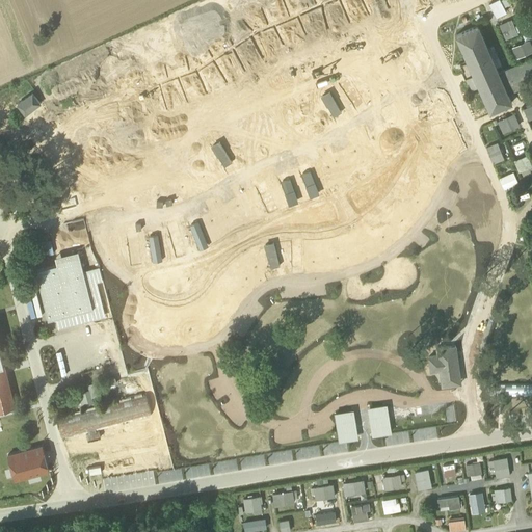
[(503,0),(495,0),(490,2),(498,17),(509,10),(503,0)]
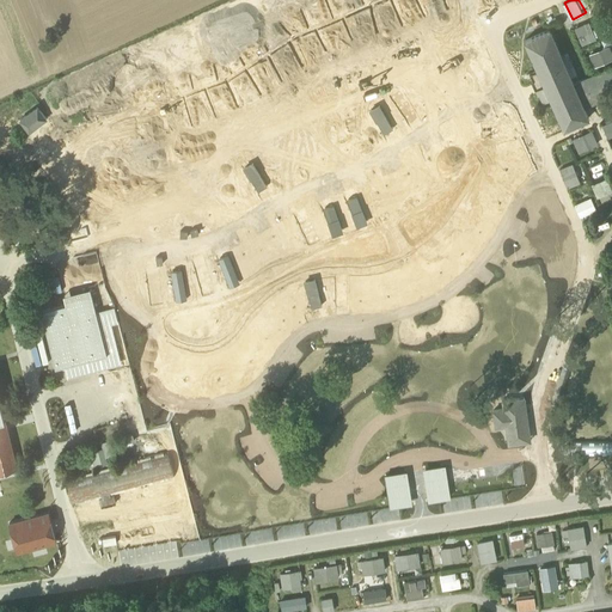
[(591,22),(575,25),(580,43),(603,37),(600,26),(592,28),(591,22)]
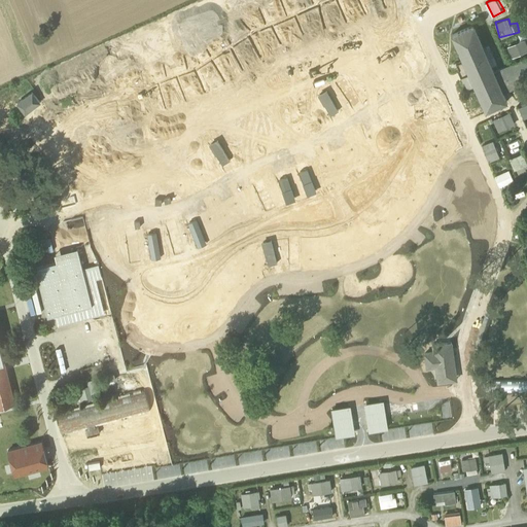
[(473,85),(485,111),(506,101),(502,93),(526,81),(526,57),(526,58),(493,72),(472,26),(452,35),(463,61),(456,63),(459,70),(464,81),(467,89),(473,85)]
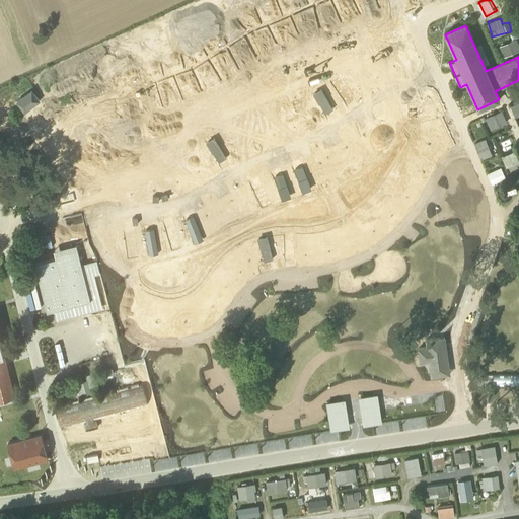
[(518,41),(518,39),(500,45),(503,56),(518,51),(518,41)]
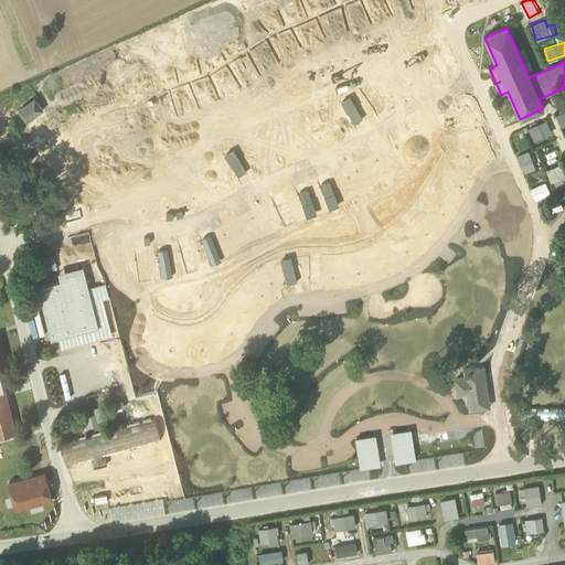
[(12,113),(22,124),(42,108),(31,97),(12,113)]
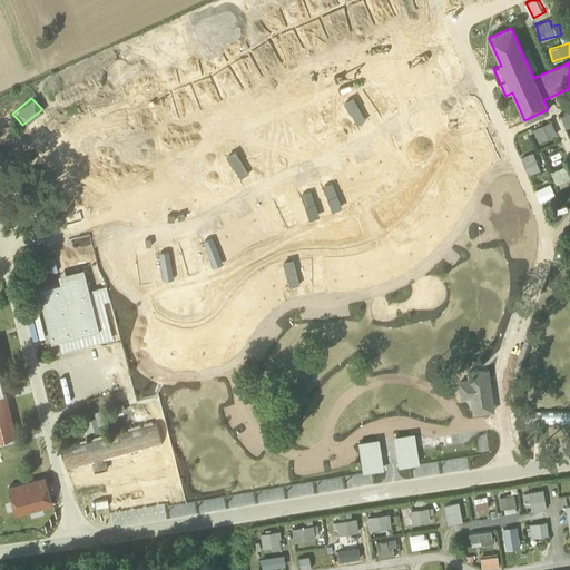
[(539,141),(559,135),(553,120),(534,127),(539,141)]
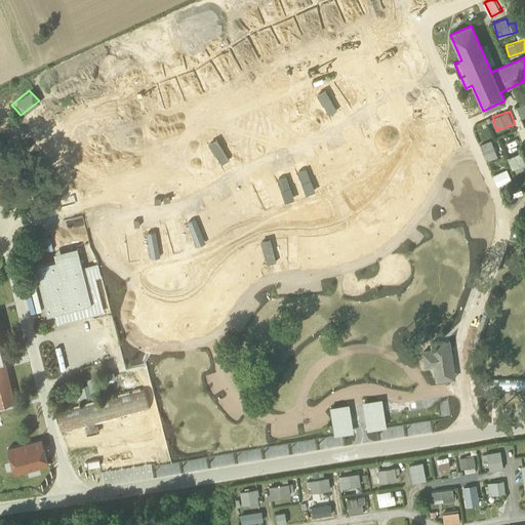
[(0,115),(0,129),(2,132),(11,124),(3,114),(0,115)]
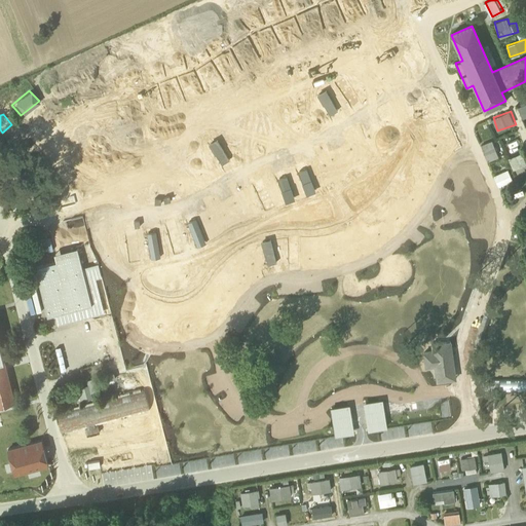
[(440,139),(444,147),(460,139),(456,130),(440,139)]
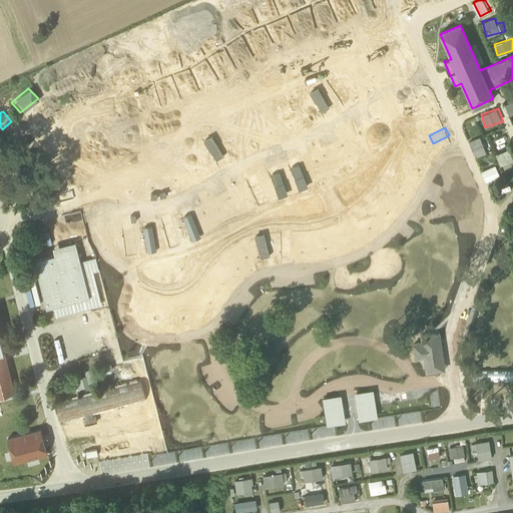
[(469,141),(475,157),(488,152),(481,136),(469,141)]
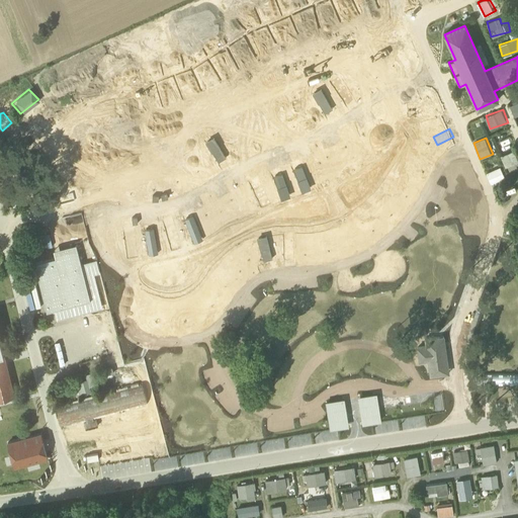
[(252,144),(200,163),(214,201),(266,183),(252,144)]
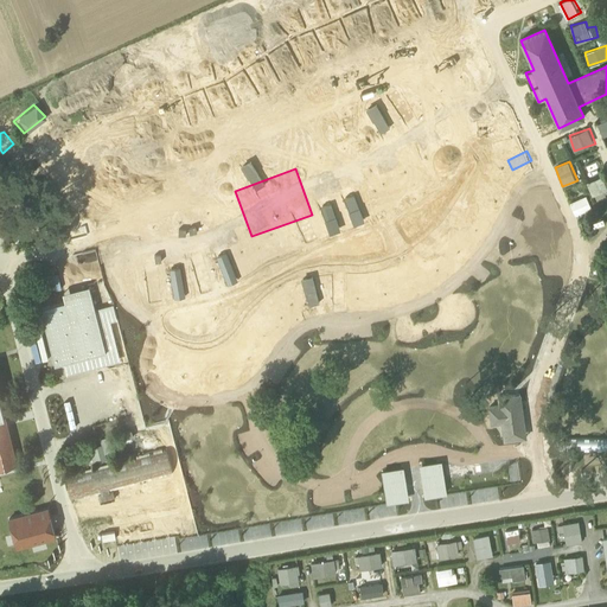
[(606,186),(602,176),(587,181),(594,199),(606,193),(606,186)]
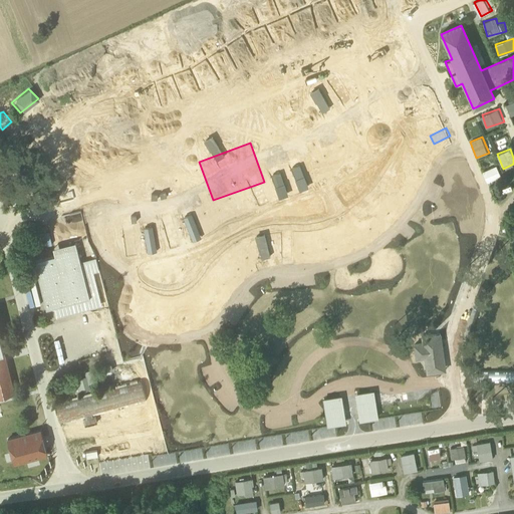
[(388,168),(394,166),(396,172),(408,168),(401,150),(383,156),(388,168)]
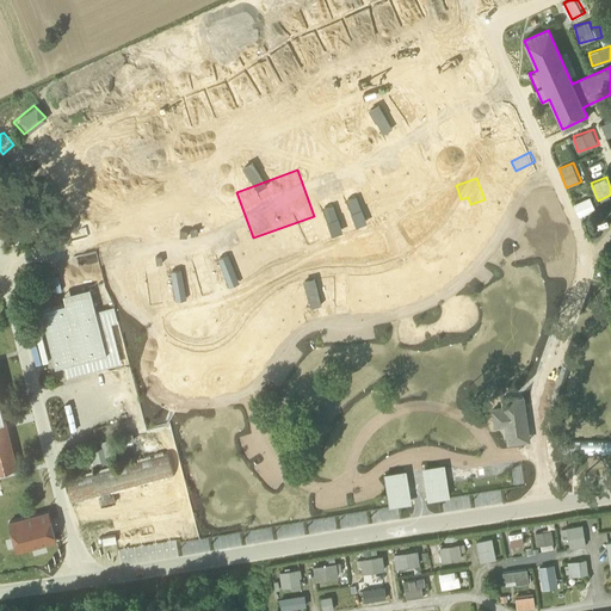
[(544,236),(566,229),(555,191),(534,198),(544,236)]
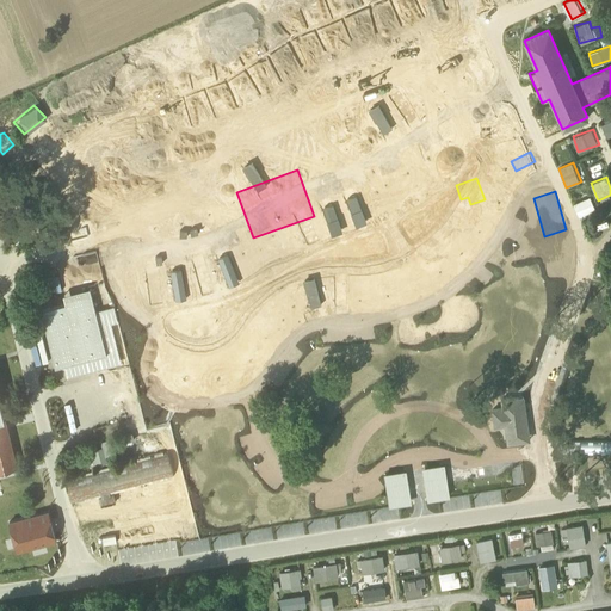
[(430,210),(450,204),(446,192),(426,198),(430,210)]
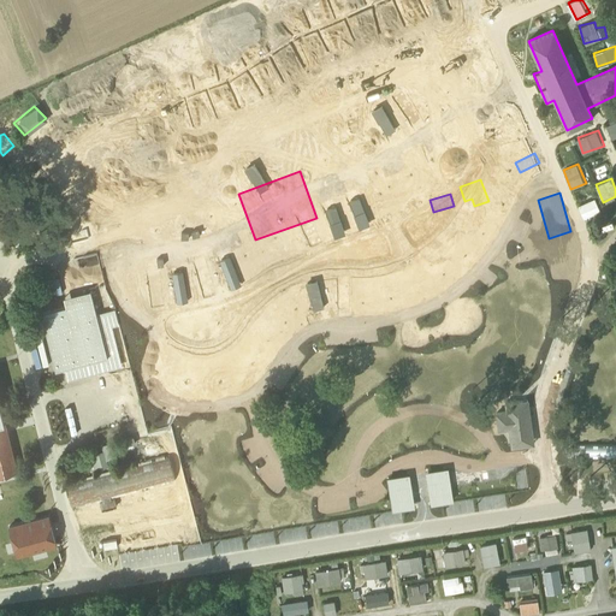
[(516,218),(521,203),(507,197),(502,213),(516,218)]
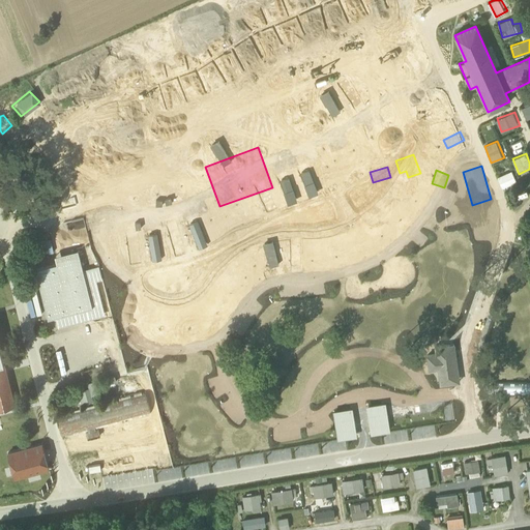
[(498,174),(500,186),(517,182),(513,171),(498,174)]
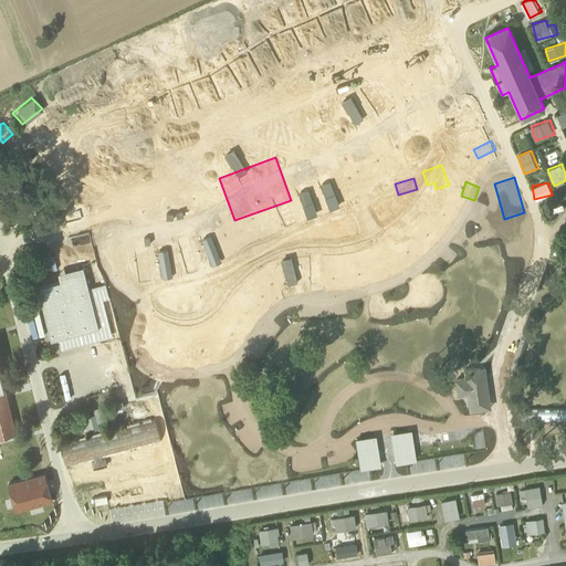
[(377,202),(392,197),(389,188),(374,194),(377,202)]
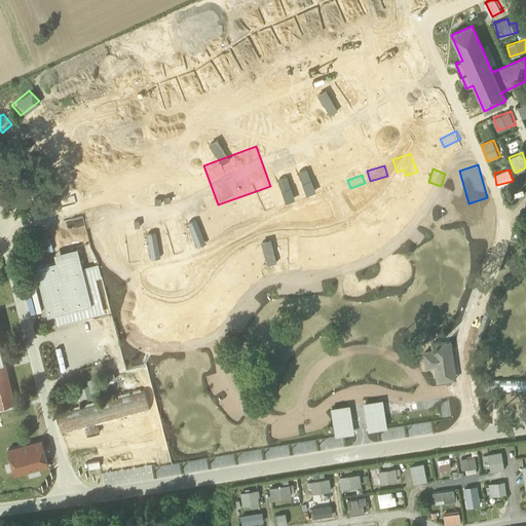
[(389,175),(381,178),(384,185),(392,182),(389,175)]
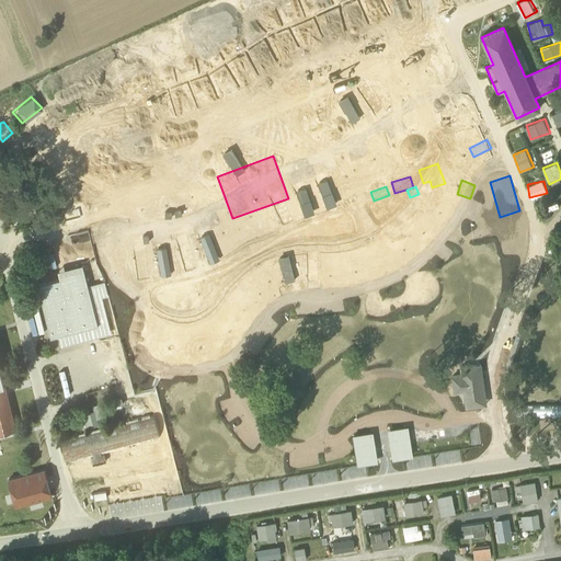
[(155,231),(201,220),(193,191),(148,202),(155,231)]
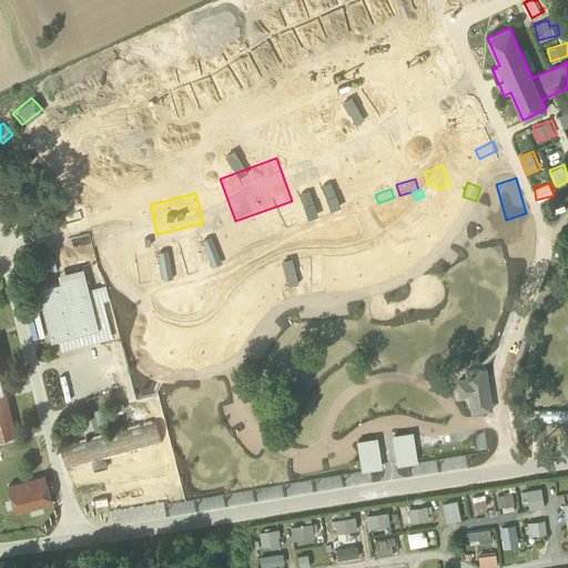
[(302,203),(287,210),(293,221),(307,214),(302,203)]
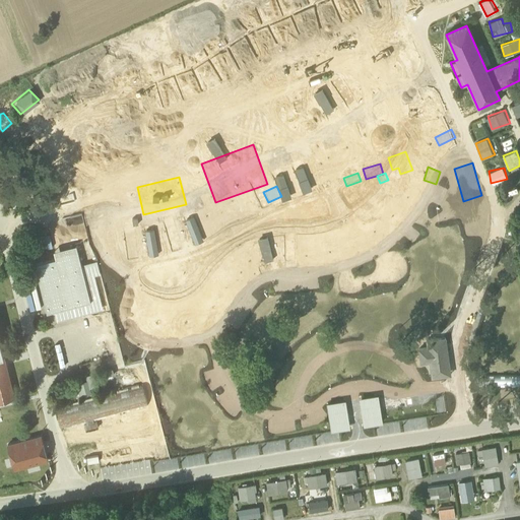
[(393,209),(391,205),(405,200),(400,187),(371,199),(378,215),(393,209)]
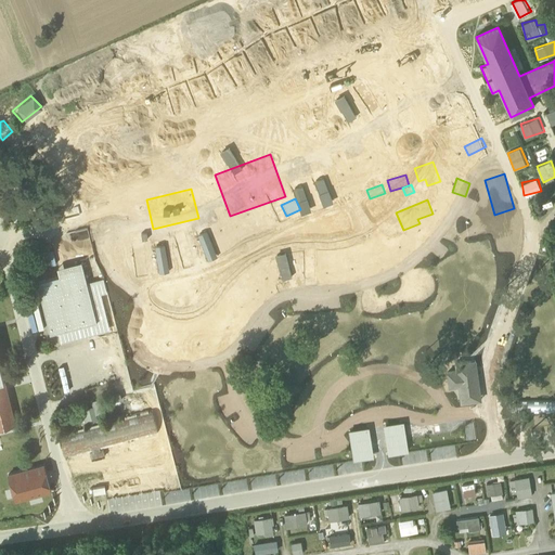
[(335,214),(336,218),(349,215),(345,201),(324,206),(327,216),(335,214)]
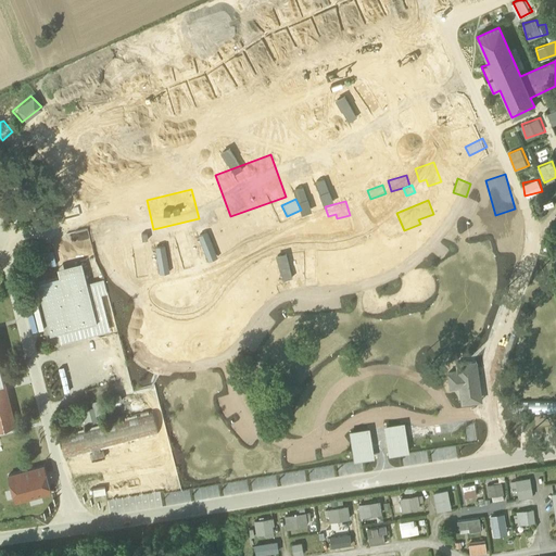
[(136,204),(117,209),(121,219),(112,222),(115,239),(142,234),(136,204)]
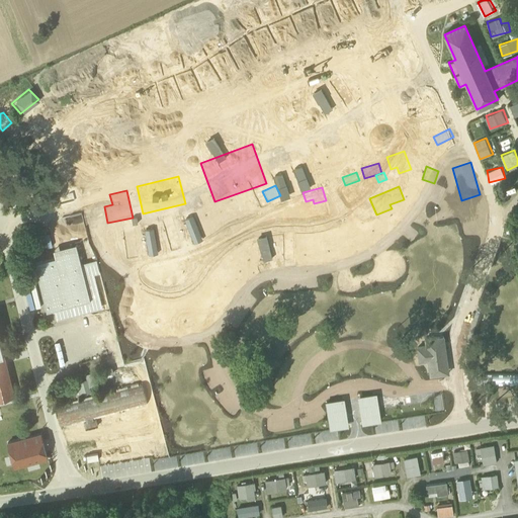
[(242,200),(249,216),(263,209),(256,193),(242,200)]
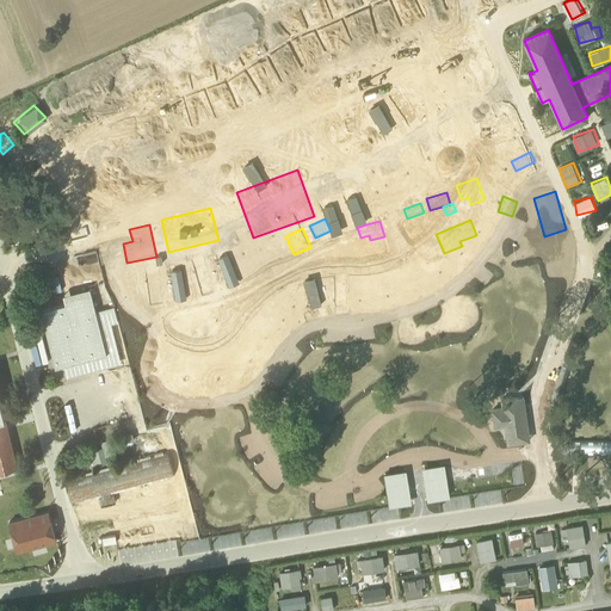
[(505,242),(518,240),(517,230),(504,233),(505,242)]
